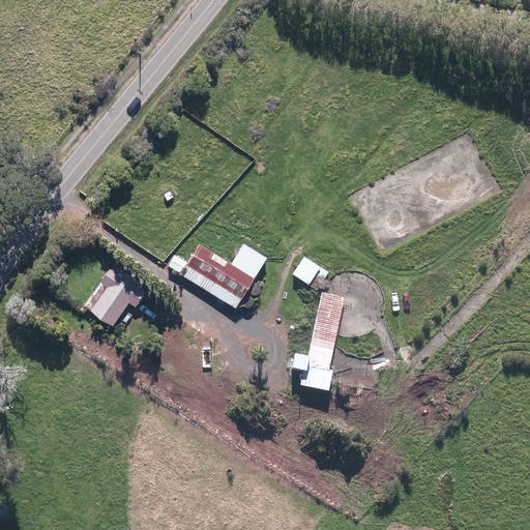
[(165,195),(168,201),(174,197),(170,192),(165,195)]
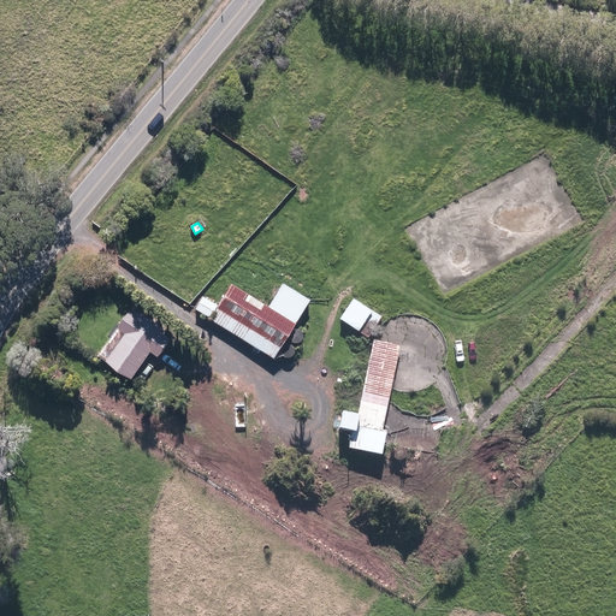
[(211,319),(274,357),(309,300),(283,284),(270,307),(232,284),(219,306),(202,295),(195,308),(212,318),(211,319)]
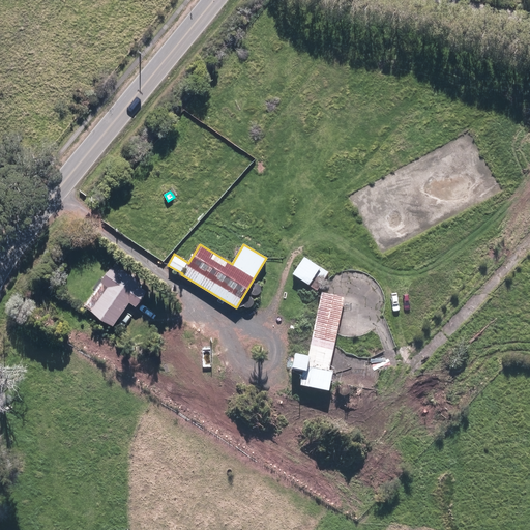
[(293,276),(318,293),(329,274),(305,259),(293,276)]
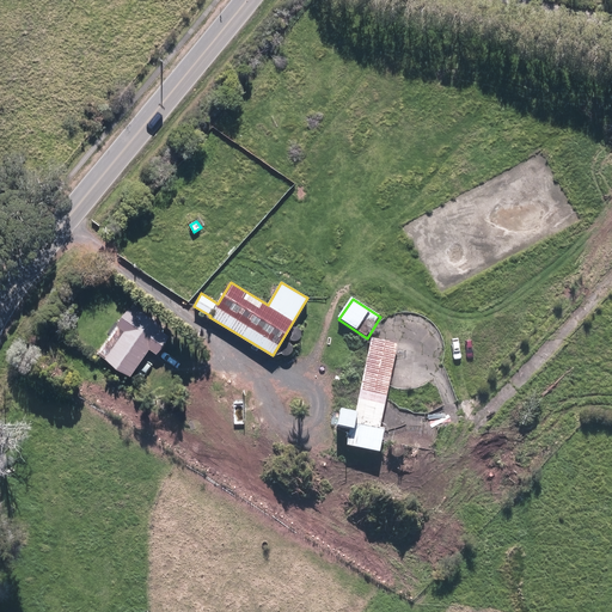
[(105,357),(130,375),(150,349),(157,354),(169,336),(163,331),(164,329),(139,311),(136,313),(129,308),(117,325),(124,331),(105,357)]
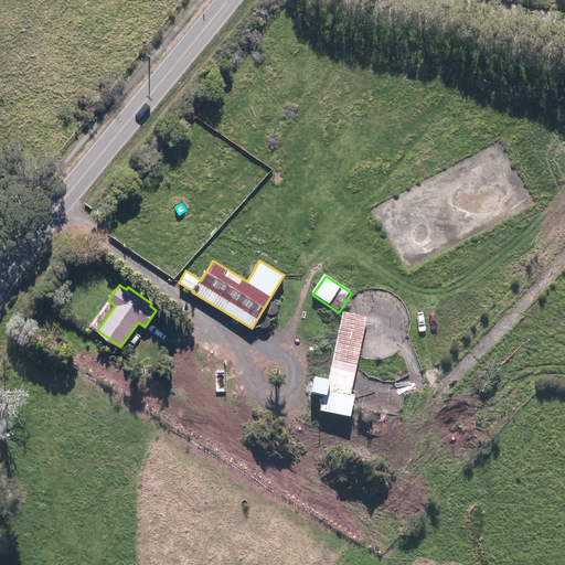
[(320,414),(351,419),(355,397),(352,396),(368,318),(343,313),(329,383),(316,381),(312,396),(323,398),(320,414)]
